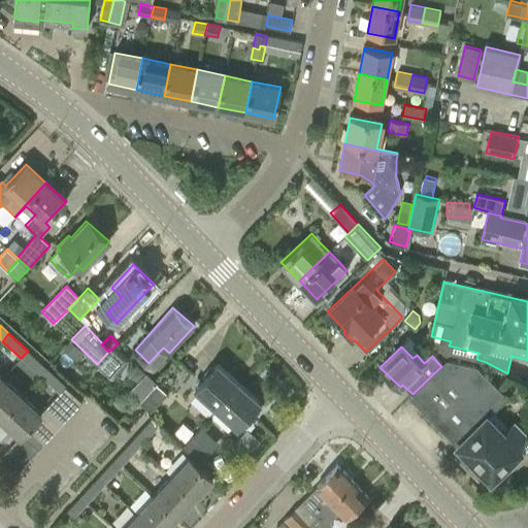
[(114,351),(112,349),(108,352),(97,364),(110,377),(127,359),(116,350),(114,351)]
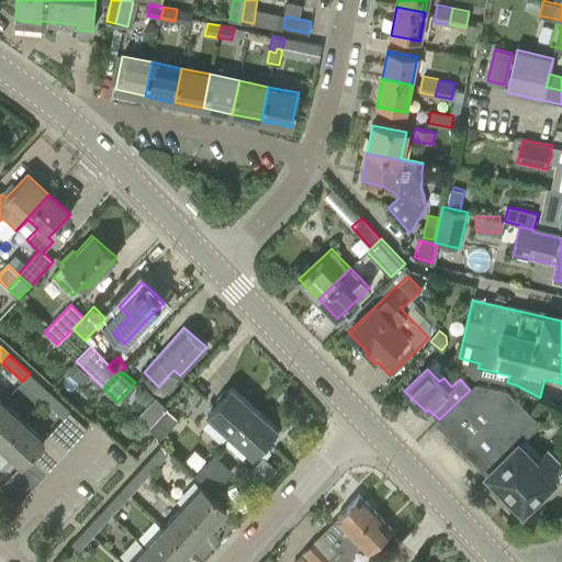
[(30,373),(22,381),(42,400),(49,392),(30,373)]
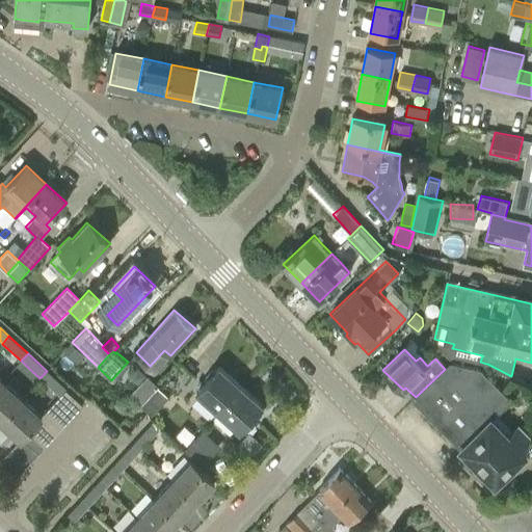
[(450,364),(447,367),(445,369),(416,397),(416,398),(414,400),(461,448),(460,449),(460,450),(490,420),(510,401),(480,370),(450,364)]
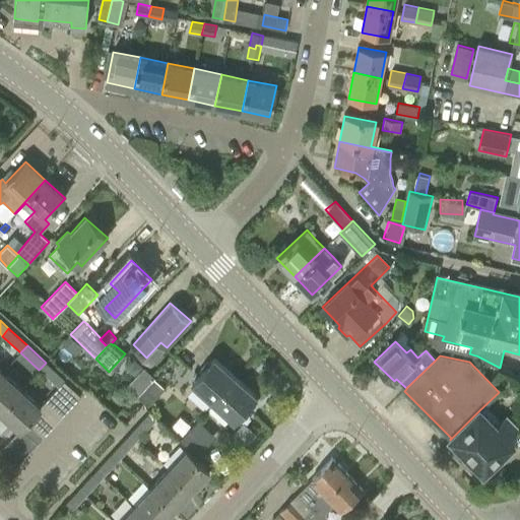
[(212,402),(235,377),(213,359),(192,383),(212,402)]
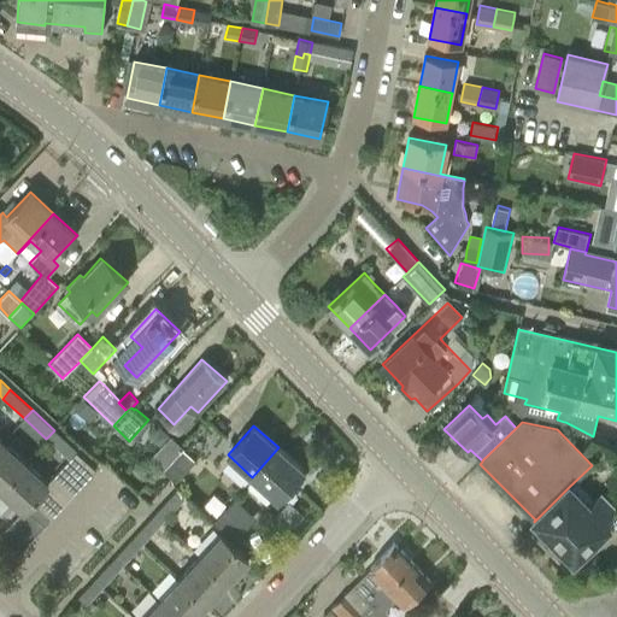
[(195,432),(163,469),(175,481),(194,459),(215,436),(204,428),(199,435),(195,432)]
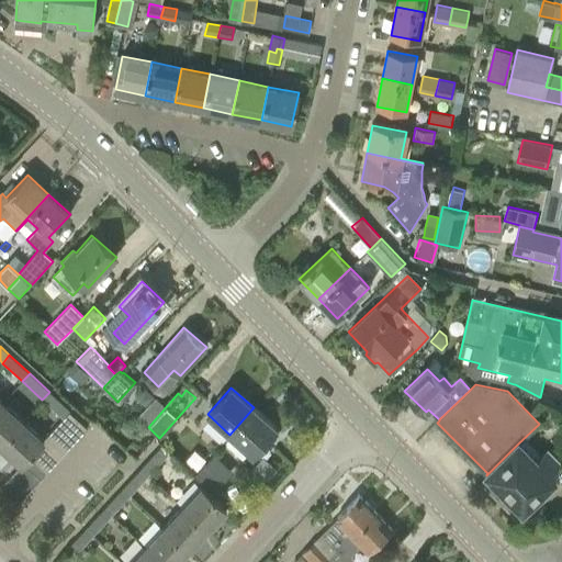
[(49,392),(42,400),(63,418),(69,412),(70,411),(49,392)]
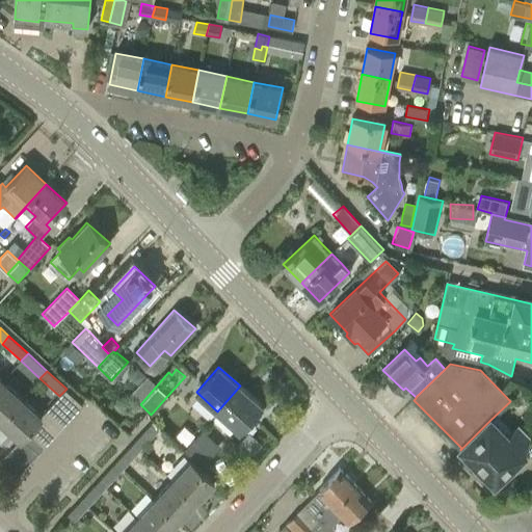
[(140,404),(168,372),(167,371),(156,383),(148,376),(131,396),(140,404)]
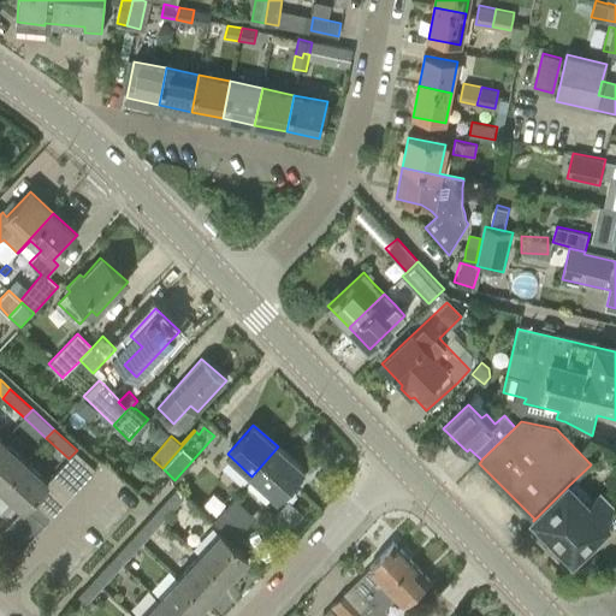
[(4,440),(0,444),(0,487),(0,489),(25,461),(4,440)]
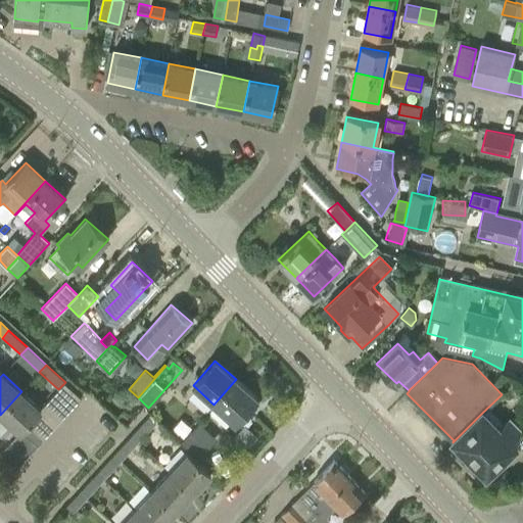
[(236,379),(214,405),(235,423),(257,398),(236,379)]
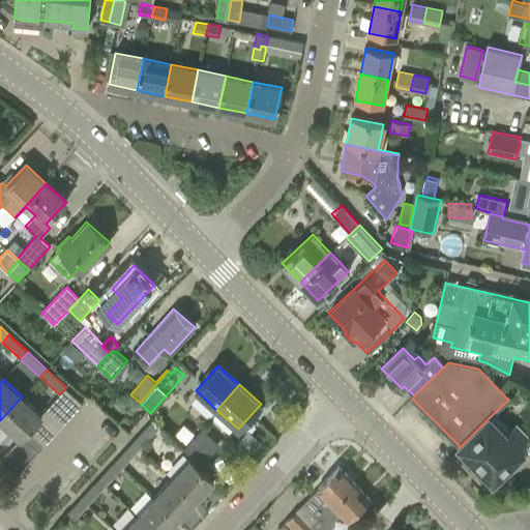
[(58,395),(75,411),(82,404),(65,388),(59,394),(58,395)]
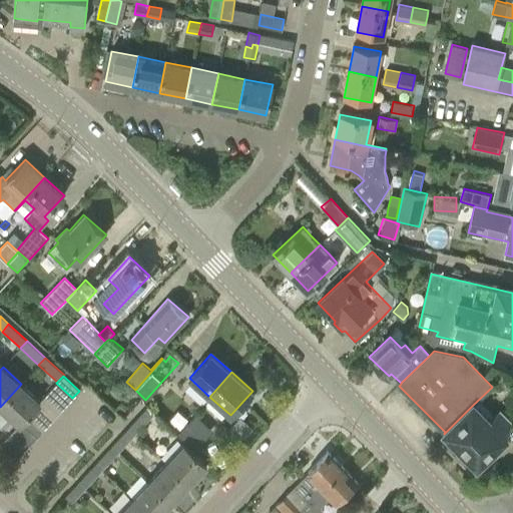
[(49,391),(65,406),(72,398),(56,383),(49,391)]
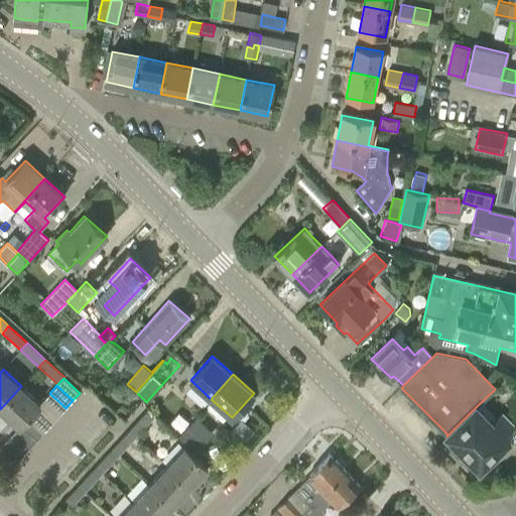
[(21,386),(0,409),(19,426),(21,424),(28,416),(35,409),(40,403),(21,386)]
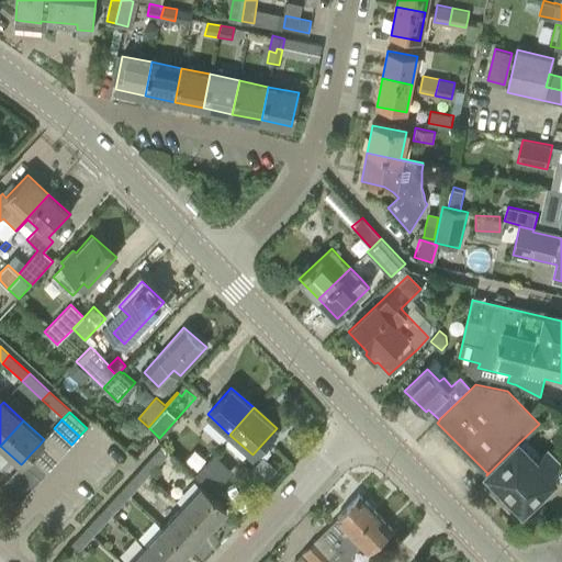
[(46,437),(64,453),(71,445),(54,428),(46,437)]
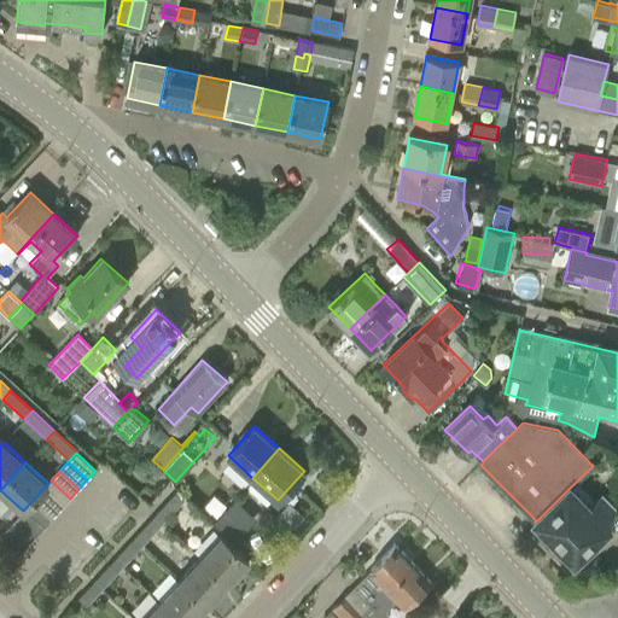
[(42,490),(62,507),(70,499),(51,481),(48,483),(42,490)]
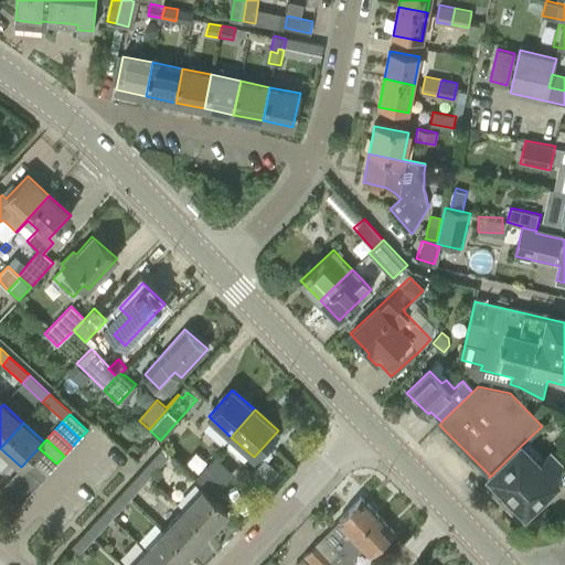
[(539,464),(521,446),(489,478),(525,514),(558,482),(562,464),(551,452),(539,464)]
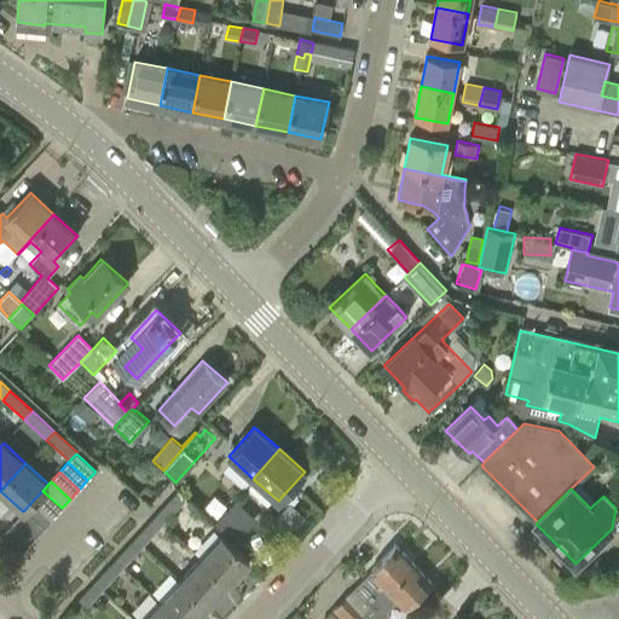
[(34,499),(55,518),(62,508),(42,491),(34,499)]
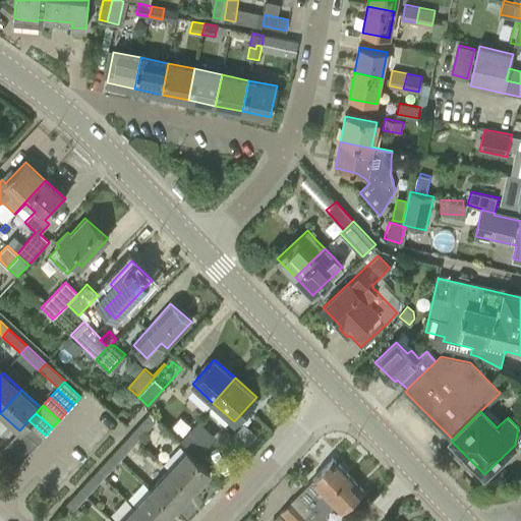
[(131,435),(137,441),(155,421),(149,415),(131,435)]
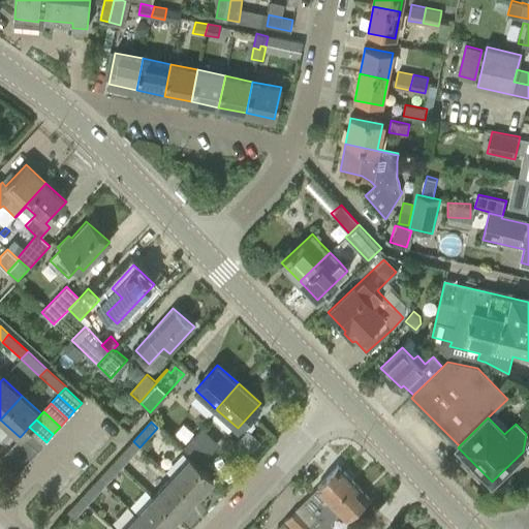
[(22,435),(39,449),(47,442),(29,427),(22,435)]
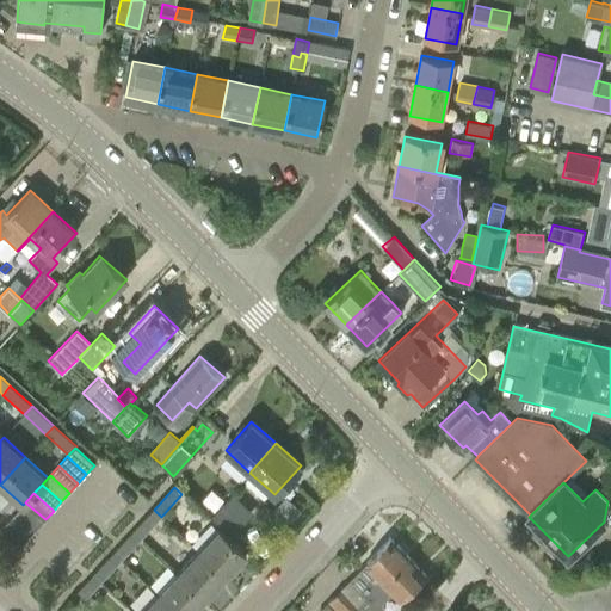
[(251,544),(236,531),(254,512),(235,493),(226,503),(224,503),(223,504),(220,500),(213,508),(216,511),(210,517),(246,549),(251,544)]
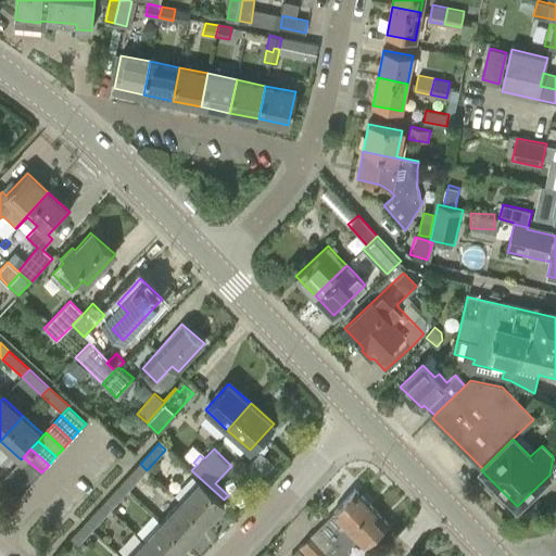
[(15,465),(34,481),(41,472),(23,457),(21,459),(15,465)]
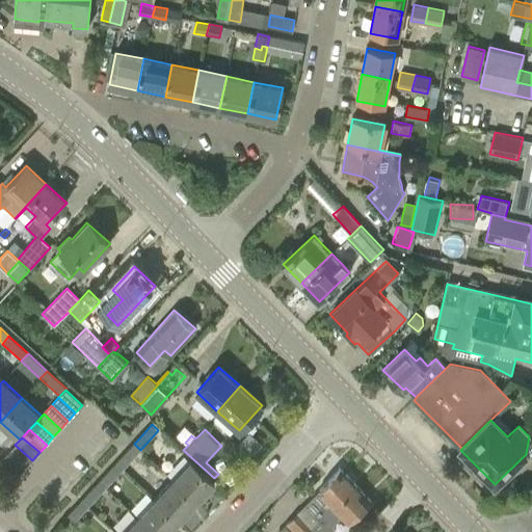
[(116,462),(124,469),(140,450),(134,444),(116,462)]
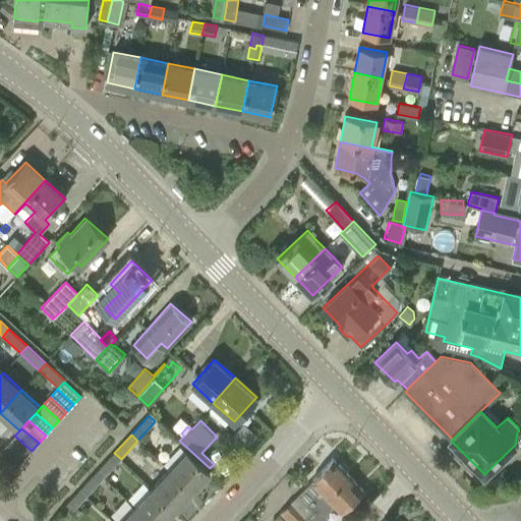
[(7,444),(24,459),(32,451),(14,436),(7,444)]
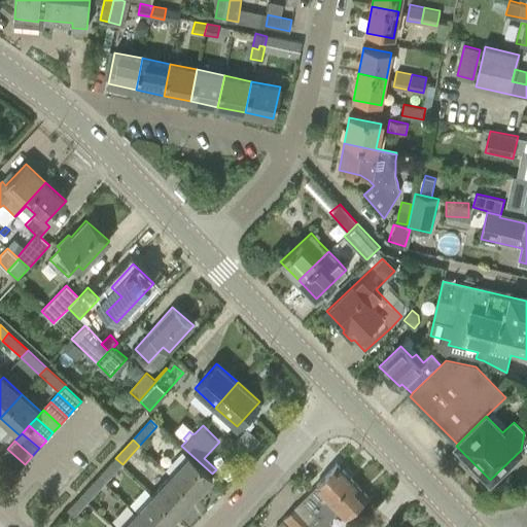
[(25,464),(7,449),(0,456),(16,472),(25,464)]
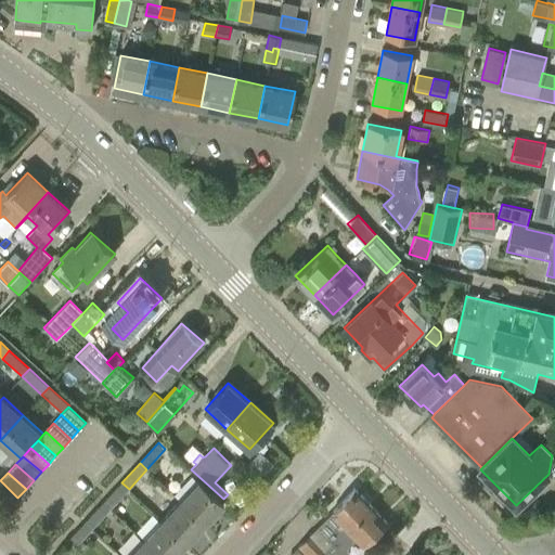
[(222,502),(198,480),(180,500),(204,523),(222,502)]
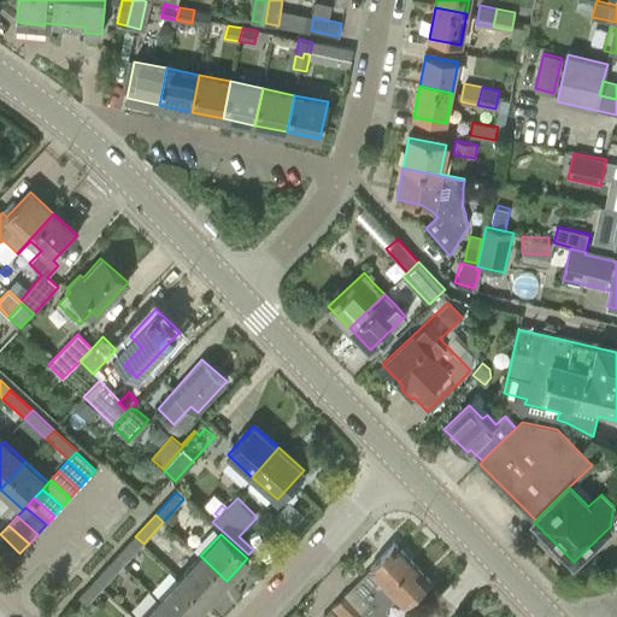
[(116,558),(123,565),(144,544),(135,536),(116,558)]
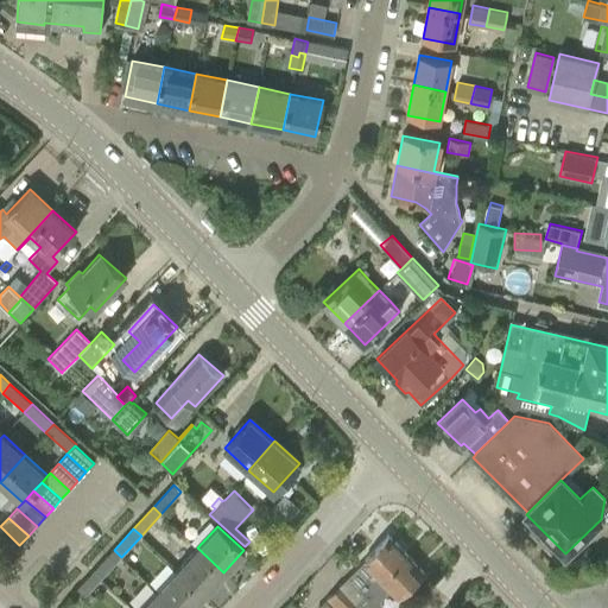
[(352,607),(365,594),(406,555),(388,537),(347,577),(329,596),(340,607),(352,607)]
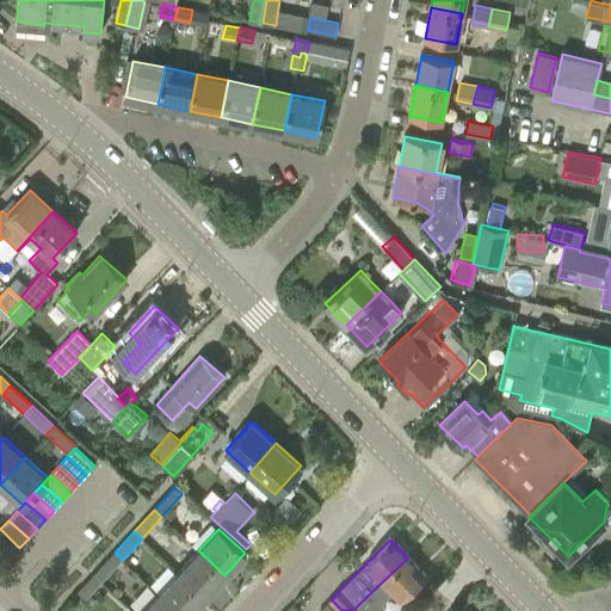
[(224,575),(198,550),(178,572),(204,597),(224,575)]
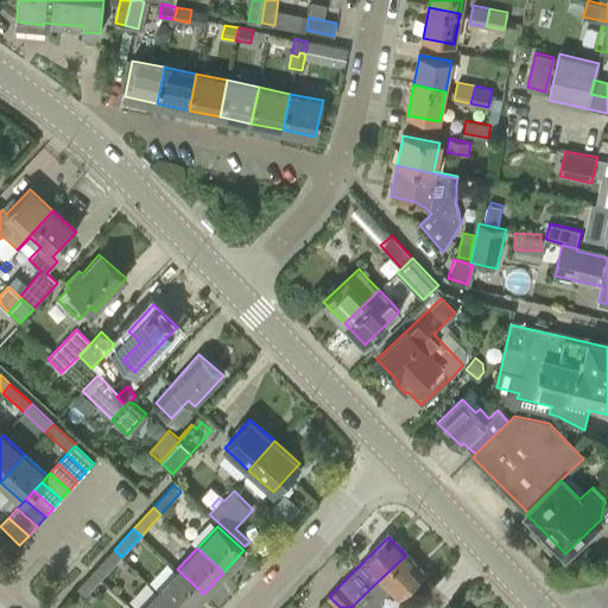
[(94,572),(101,578),(121,557),(114,550),(94,572)]
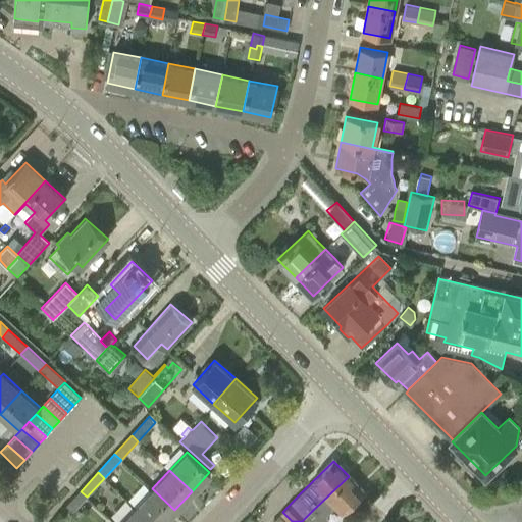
[(302,521),(324,521),(328,519),(326,516),(336,506),(342,511),(363,490),(349,476),(313,510),(302,521)]
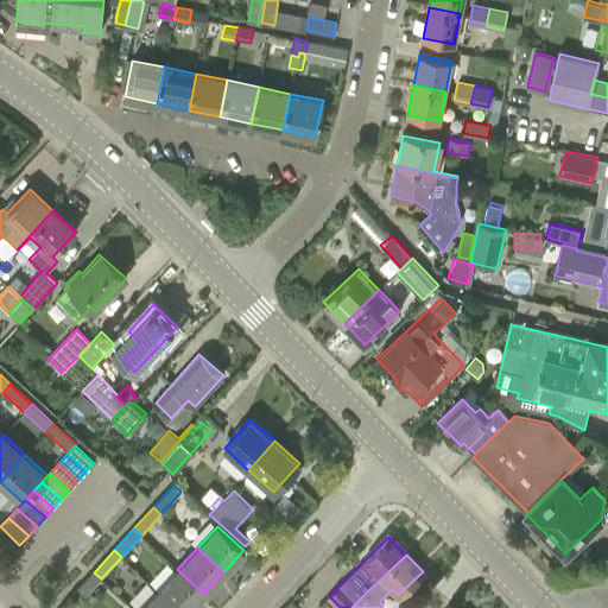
[(176,607),(190,607),(203,594),(177,569),(157,590),(176,607)]
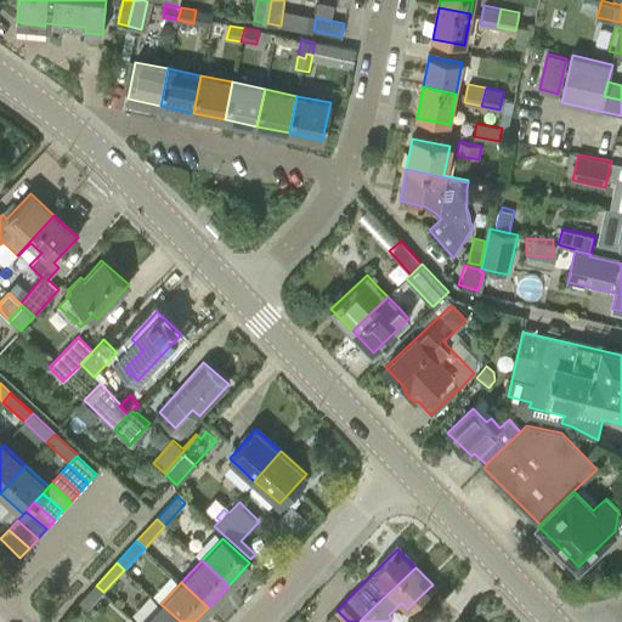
[(99,609),(92,604),(103,592),(96,586),(75,608),(89,620),(99,609)]
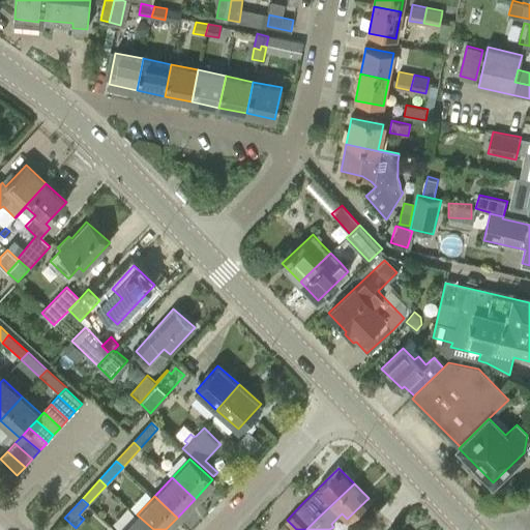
[(153,529),(137,514),(122,529),(153,529)]
